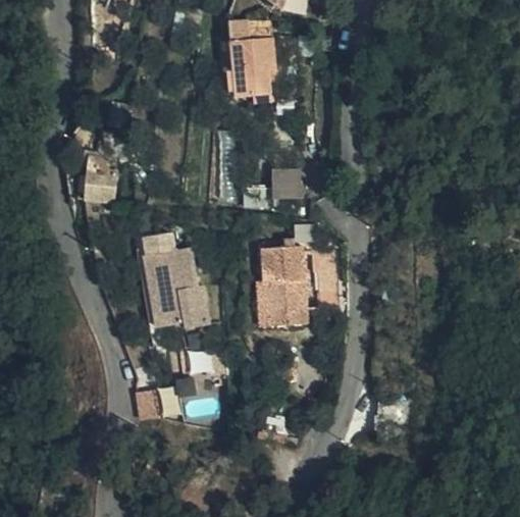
[(234,24),(234,40),(257,39),(256,31),(256,24),(234,24)]
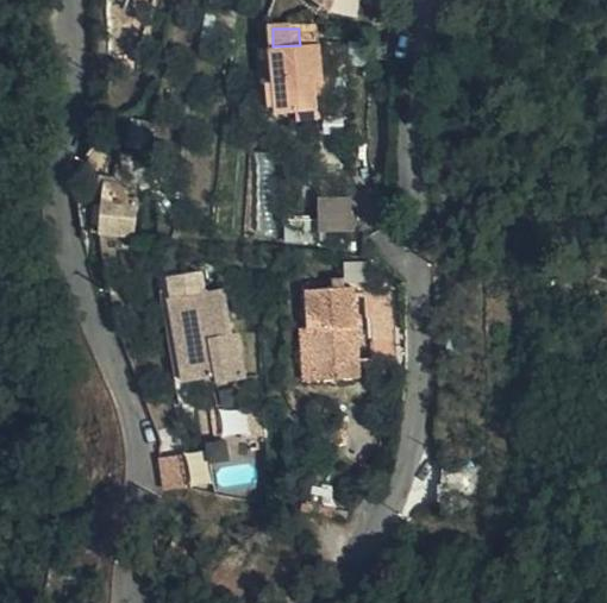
[(300,45),(273,46),(273,113),(311,113),(311,85),(327,85),(327,44),(300,45)]
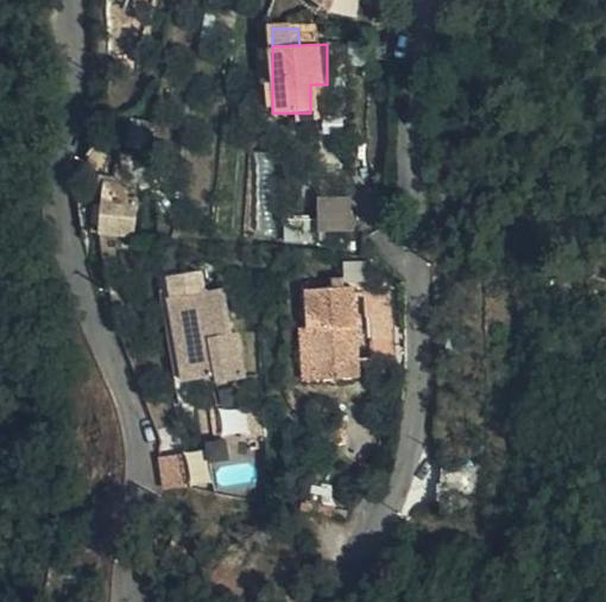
[(352,225),(348,190),(319,194),(323,227),(352,225)]
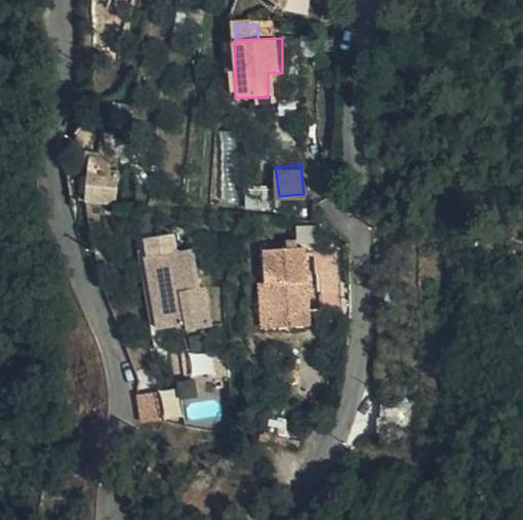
[(89,165),(85,199),(118,202),(121,168),(107,167),(89,165)]
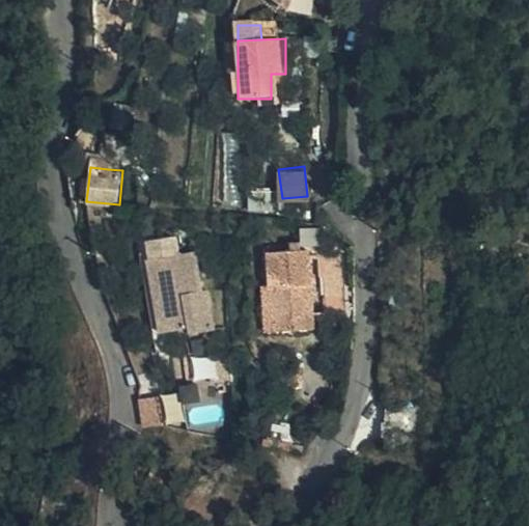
[(266,248),(266,287),(276,286),(277,329),(310,328),(305,255),(316,255),(316,275),(321,275),(341,275),(341,250),(319,249),(318,226),(299,227),(298,246),(266,248)]
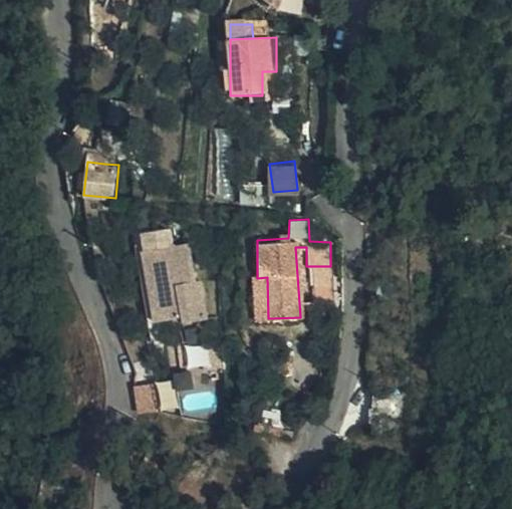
[(156,285),(159,319),(181,317),(181,326),(205,324),(200,282),(192,283),(188,244),(173,246),(171,230),(145,232),(150,285),(156,285)]
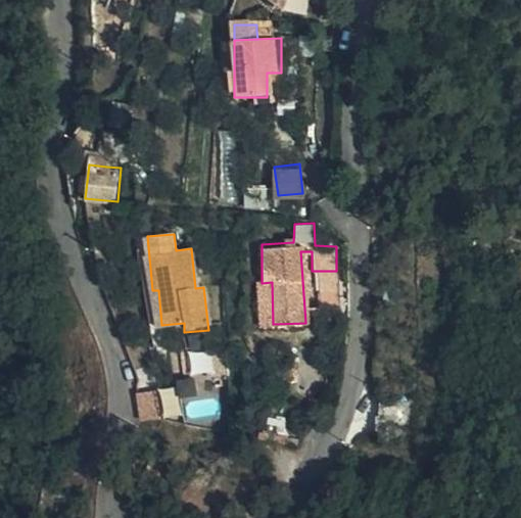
[(337,289),(336,271),(316,271),(316,290),(337,289)]
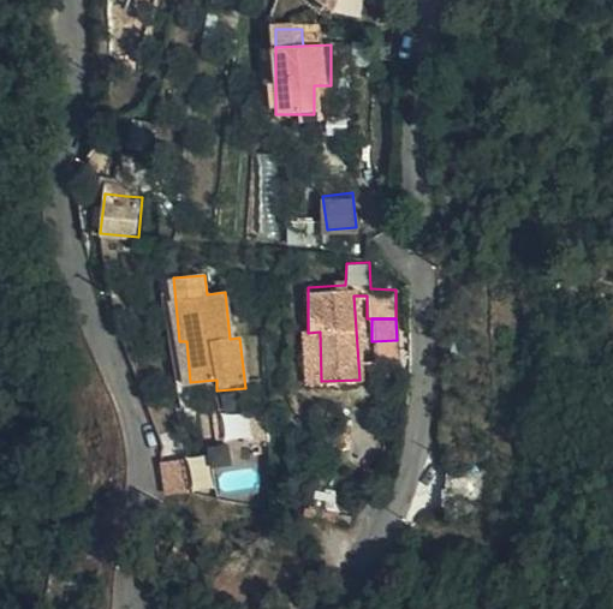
[(320,332),(308,333),(309,356),(301,357),(301,380),(321,381),(320,332)]
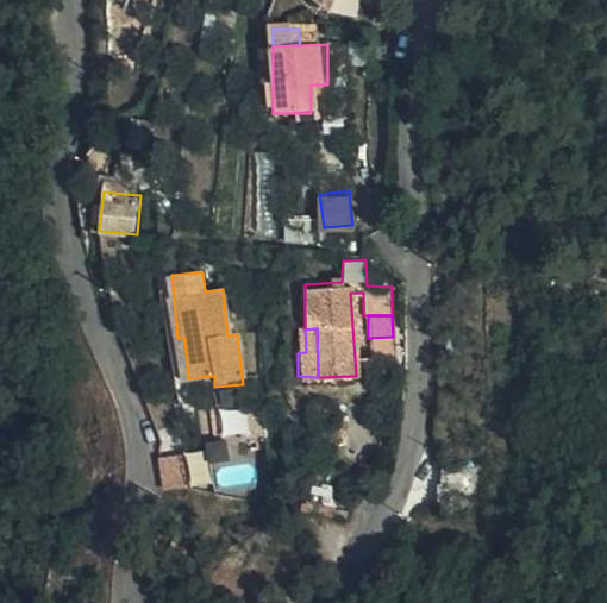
[(181,378),(188,378),(185,338),(177,338),(181,378)]
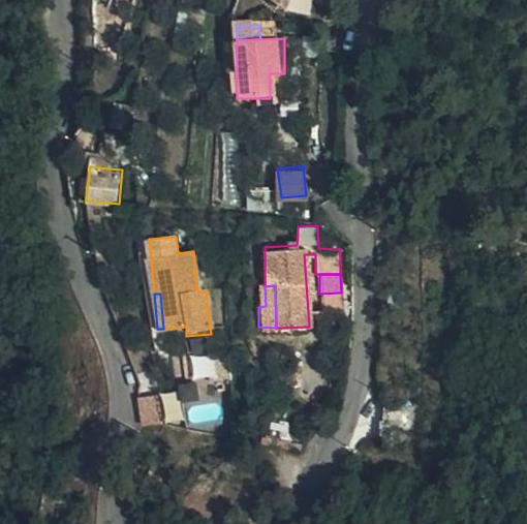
[(226,375),(225,352),(206,353),(208,376),(226,375)]
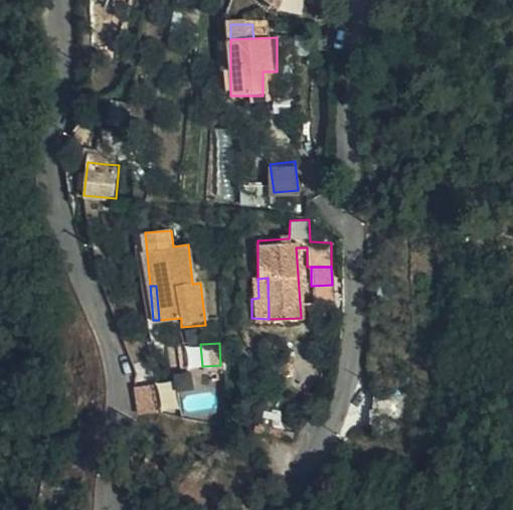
[(147,385),(167,380),(165,371),(162,360),(142,365),(147,385)]
